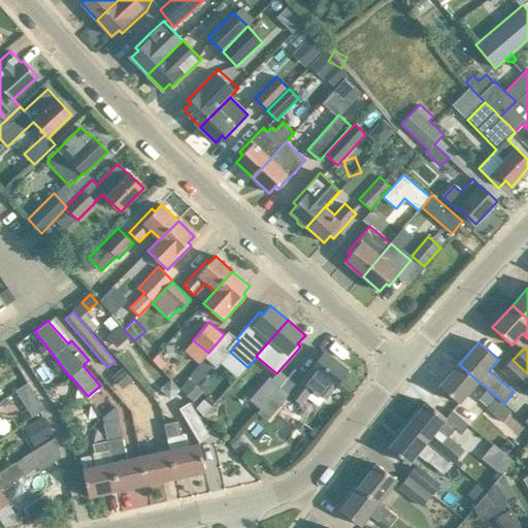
[(216,374),(230,358),(220,351),(206,367),(216,374)]
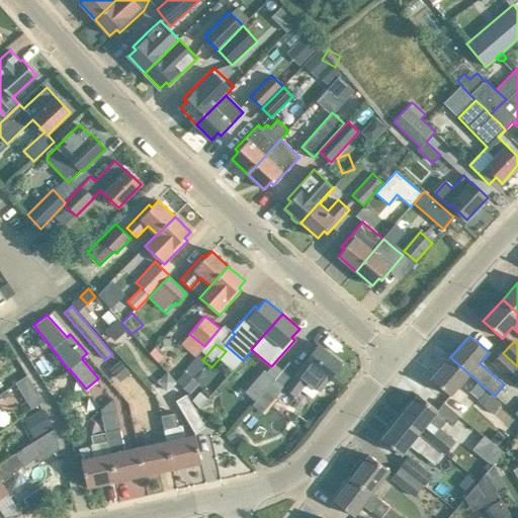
[(342,363),(319,345),(299,369),(289,362),(275,379),(295,397),(310,377),(324,389),(342,363)]
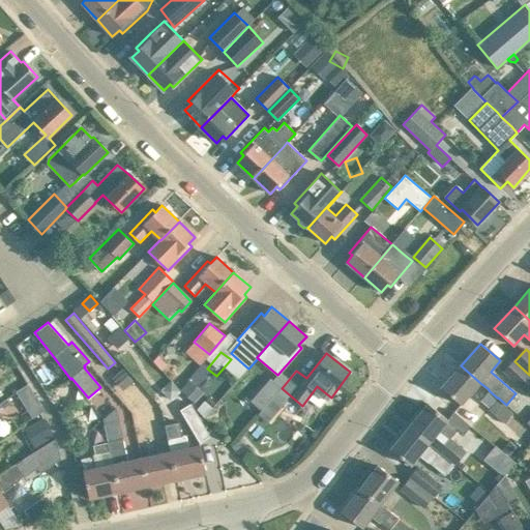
[(529,388),(529,375),(514,361),(504,372),(526,392),(529,388)]
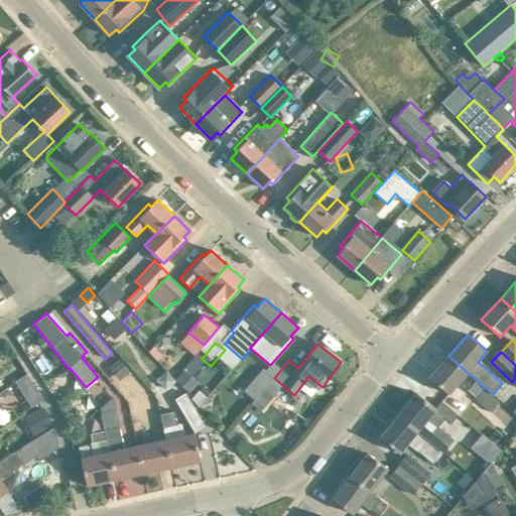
[(429,378),(449,394),(468,373),(448,356),(429,378)]
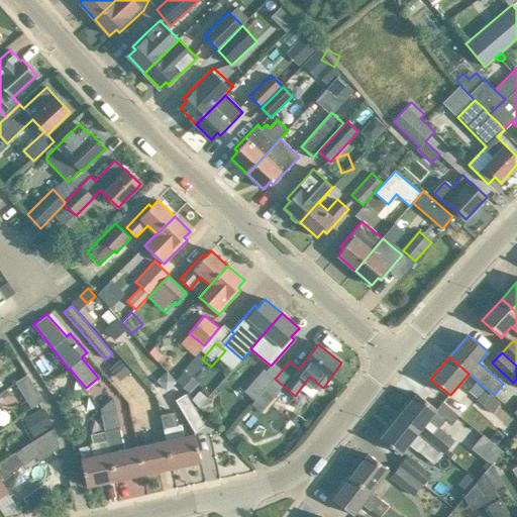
[(185,370),(176,381),(177,382),(189,394),(199,383),(185,370)]
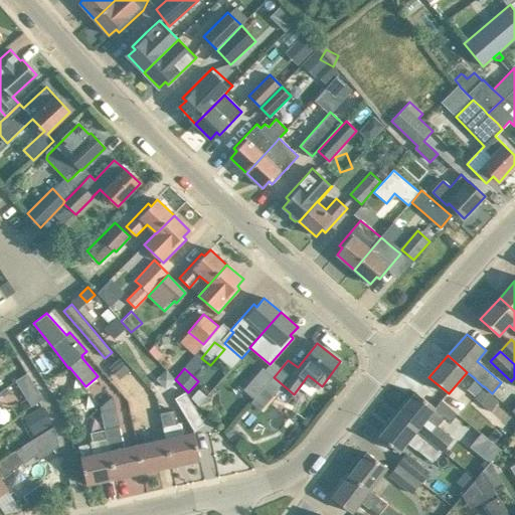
[(27,373),(15,381),(21,390),(33,383),(27,373)]
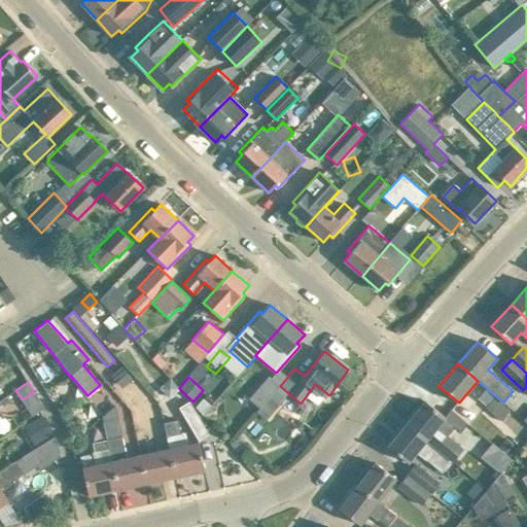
[(494,395),(486,388),(478,397),(486,406),(494,395)]
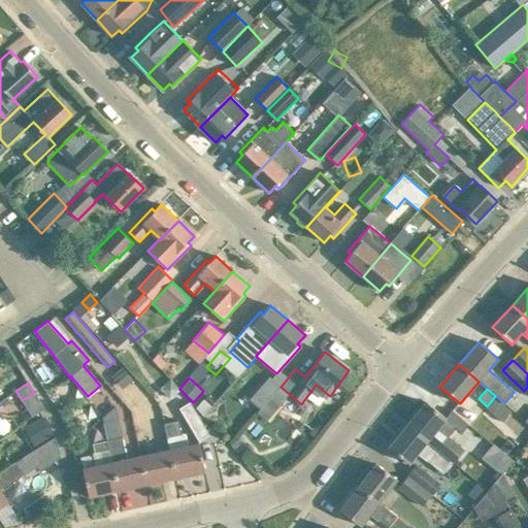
[(259,390),(250,400),(260,409),(266,403),(269,400),(259,390)]
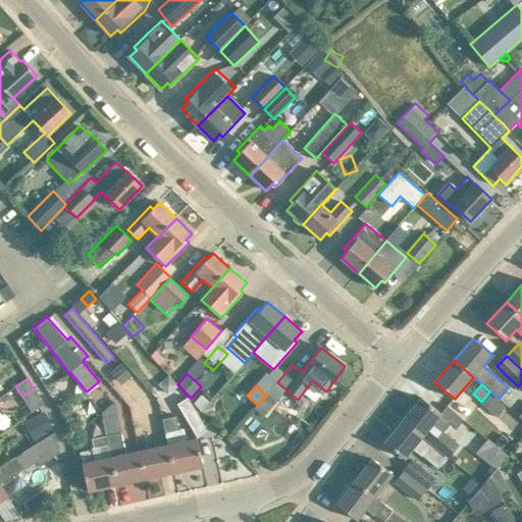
[(481,404),(497,417),(506,406),(490,393),(481,404)]
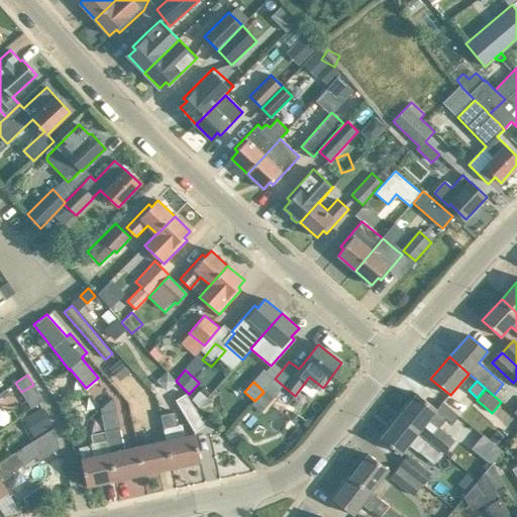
[(200,391),(192,400),(199,407),(208,398),(200,391)]
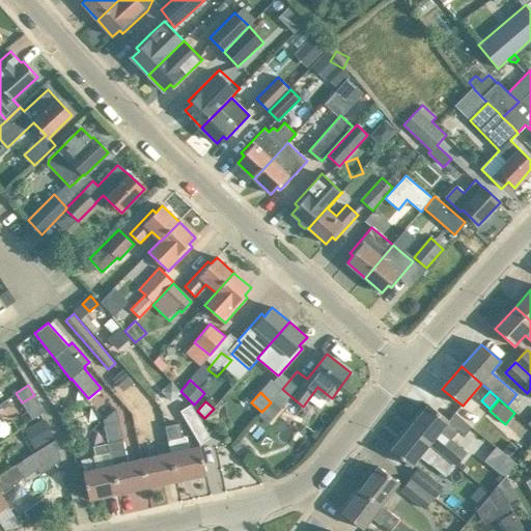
[(211,436),(191,403),(180,411),(199,443),(211,436)]
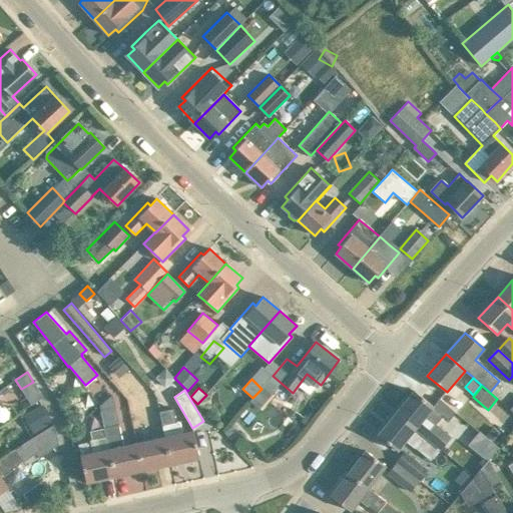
[(451,436),(426,416),(433,406),(415,391),(397,413),(441,450),(451,436)]
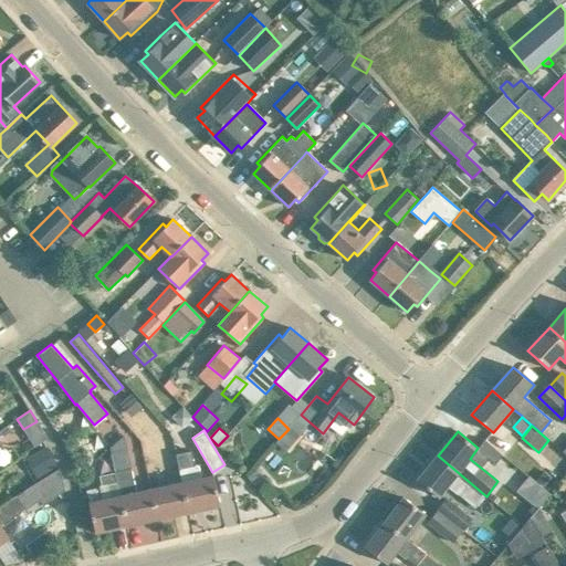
[(279,439),(276,442),(286,451),(294,441),(285,432),(279,439)]
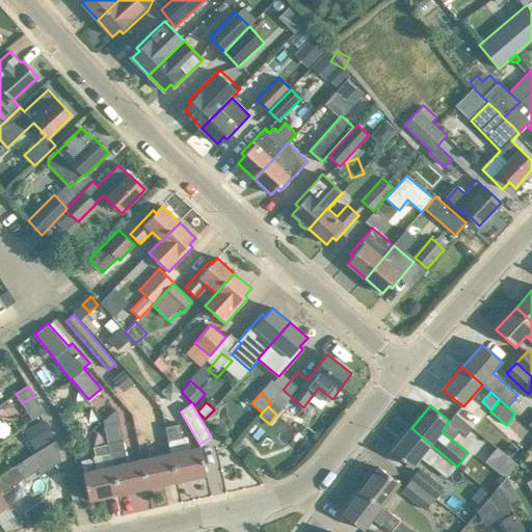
[(117,409),(104,421),(109,443),(112,455),(114,467),(121,494),(148,487),(142,460),(129,463),(124,440),(117,409)]
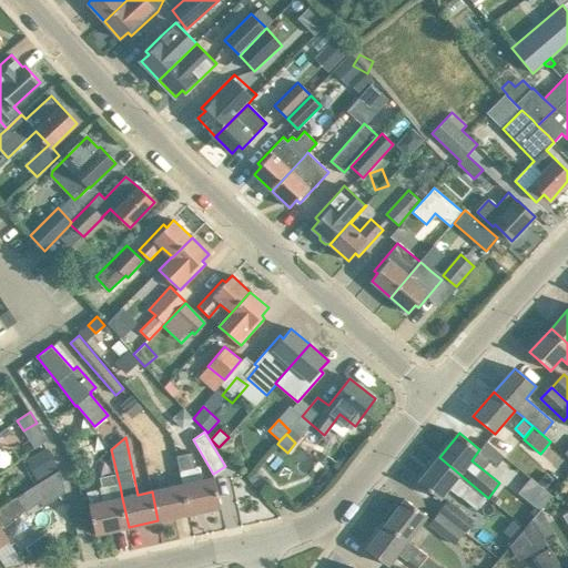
[(192,452),(176,455),(183,485),(182,485),(189,514),(221,506),(216,485),(215,478),(202,480),(199,465),(195,466),(192,452)]
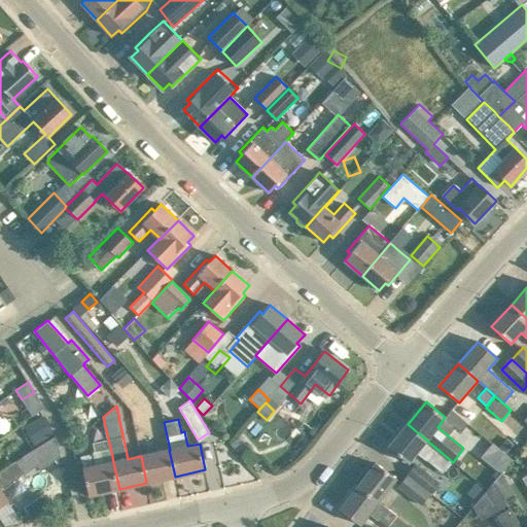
[(452,462),(453,462),(408,424),(388,447),(408,463),(417,452),(443,472),(451,461),(452,462)]
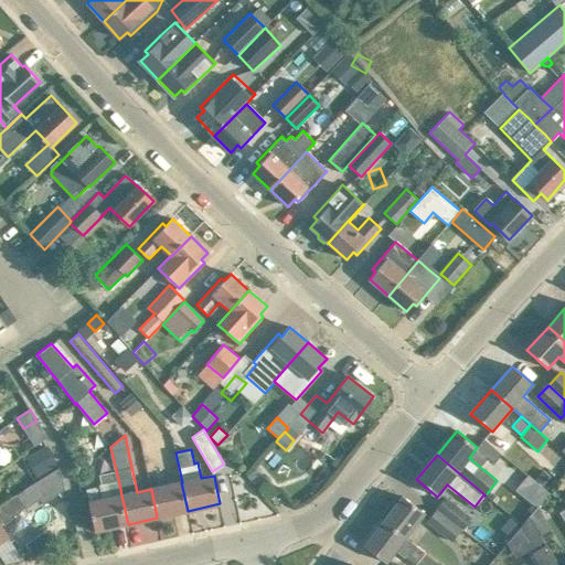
[(115,471),(100,475),(103,487),(119,483),(116,470),(115,471)]
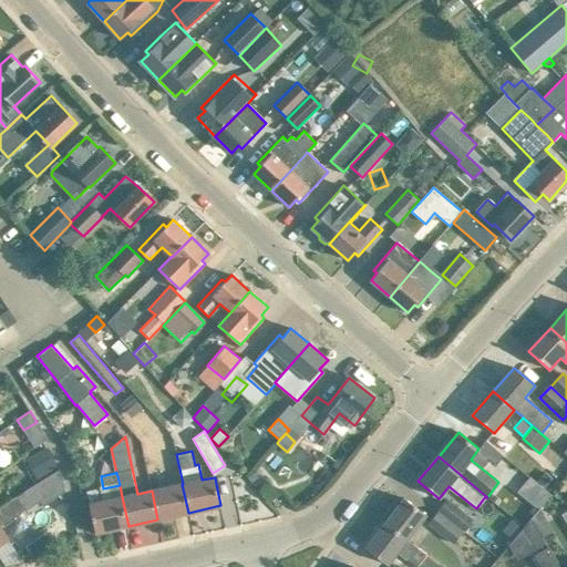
[(545,473),(537,481),(544,486),(552,478),(545,473)]
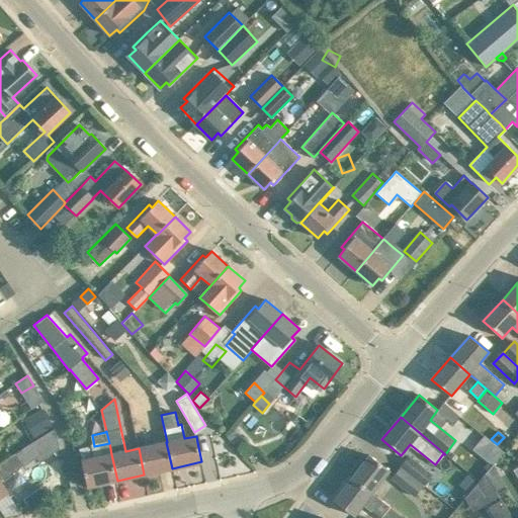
[(166,442),(139,448),(144,475),(172,468),(166,442)]
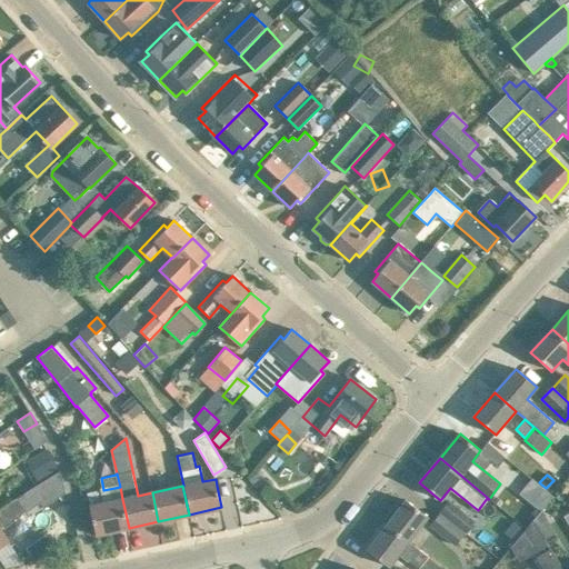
[(542,487),(530,502),(540,511),(541,510),(543,508),(553,496),(542,487)]
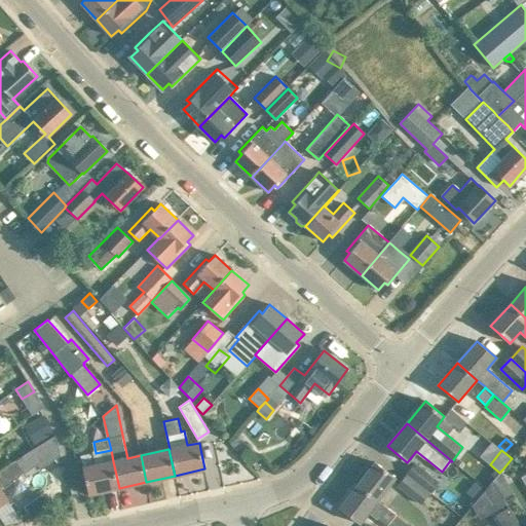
[(0,506),(7,501),(8,501),(0,491),(0,490),(25,474),(15,460),(0,471),(0,506)]
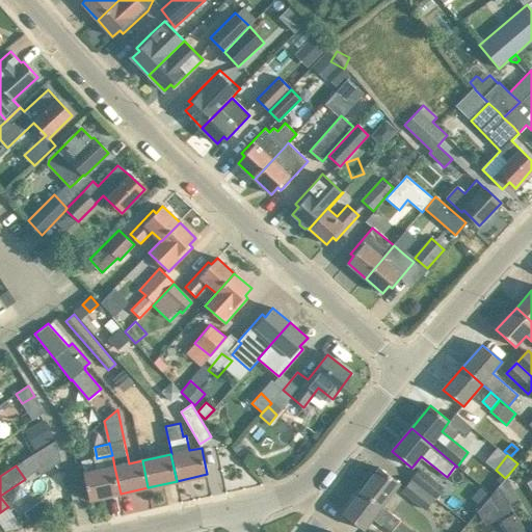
[(114,467),(84,474),(85,480),(89,500),(121,494),(114,467)]
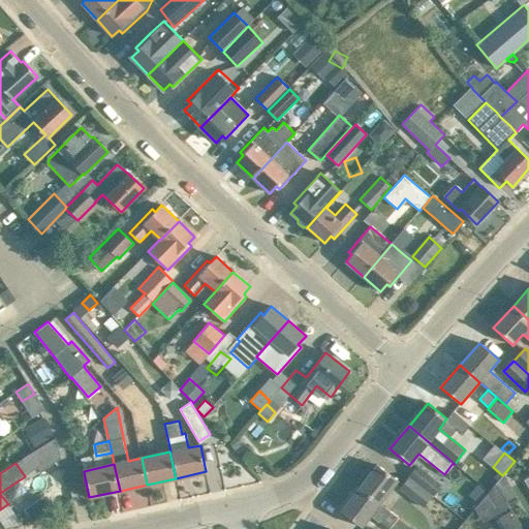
[(359,490),(396,520),(398,517),(380,503),(398,480),(377,465),(359,490)]
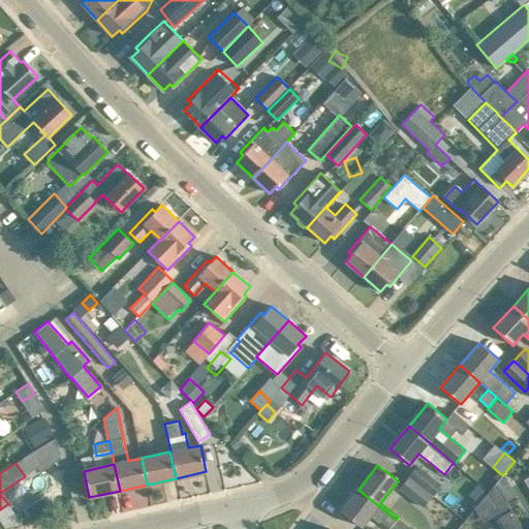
[(416,465),(408,476),(432,496),(441,485),(416,465)]
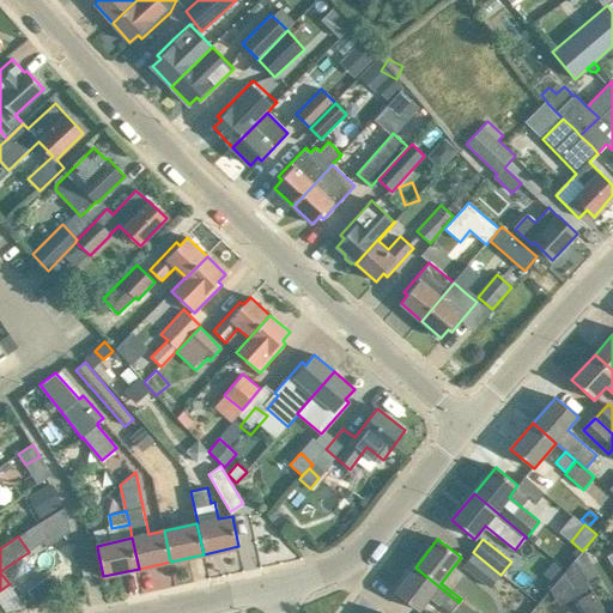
[(472,552),(462,565),(490,588),(501,575),(472,552)]
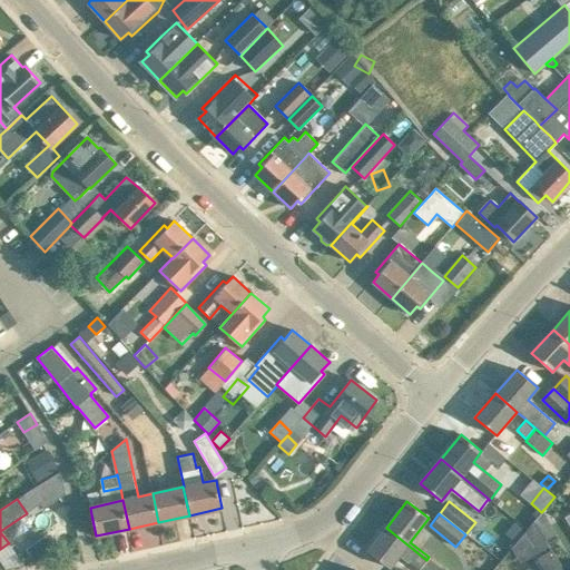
[(390,568),(400,554),(420,569),(426,560),(386,528),(367,551),(390,568)]
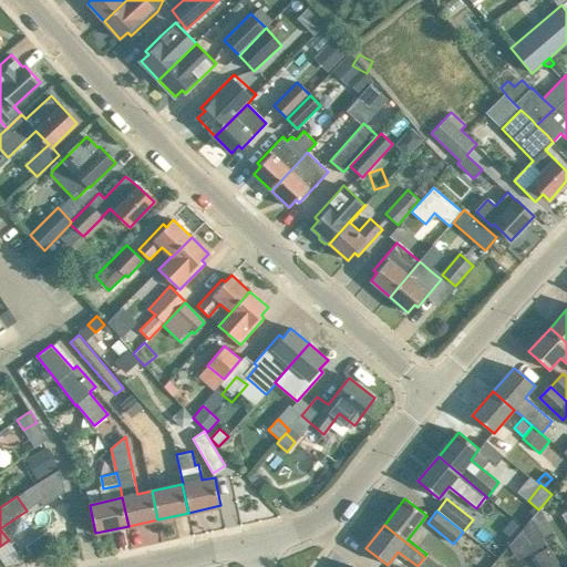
[(560,566),(548,547),(535,555),(542,566),(560,566)]
